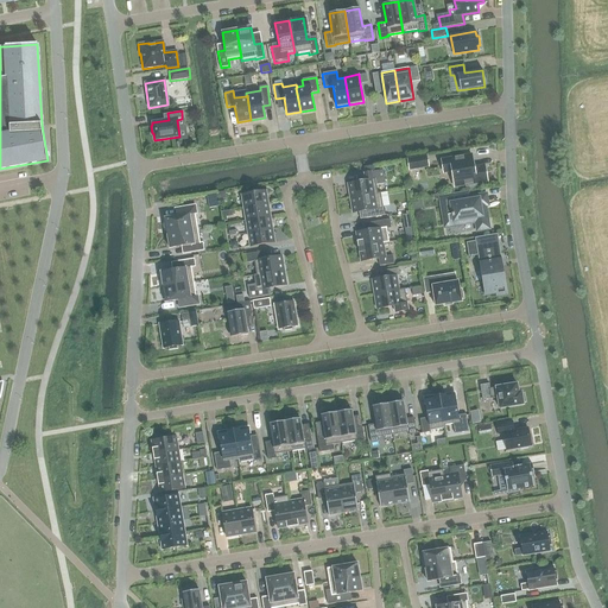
[(429,168),(426,156),(407,159),(409,170),(429,168)]
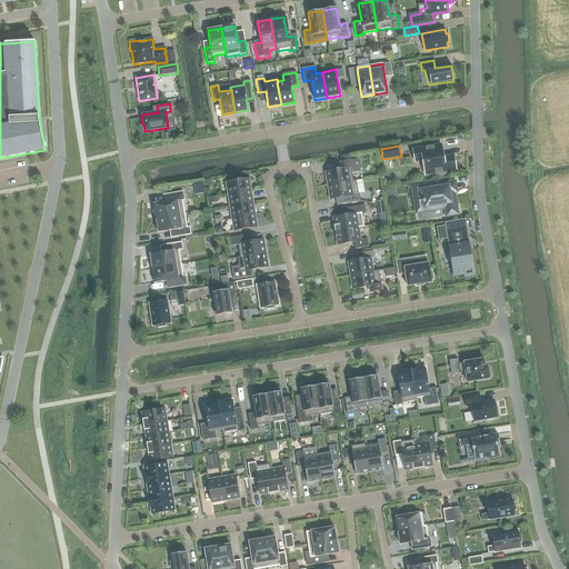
[(425,175),(456,170),(453,156),(443,157),(441,146),(412,150),(415,161),(422,160),(425,175)]
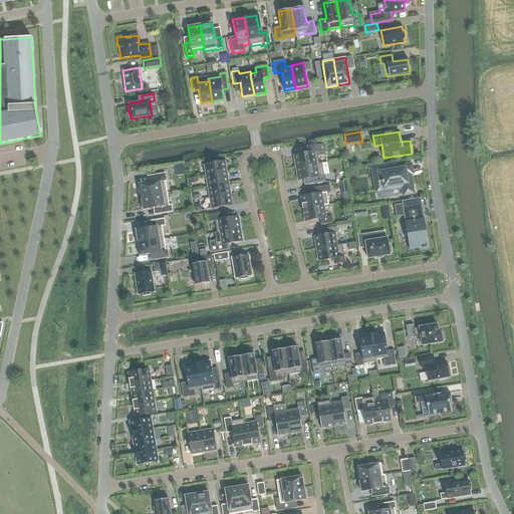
[(319,164),(318,164),(317,156),(325,155),(323,144),(319,145),(307,147),(308,153),(293,156),(295,168),(319,164)]
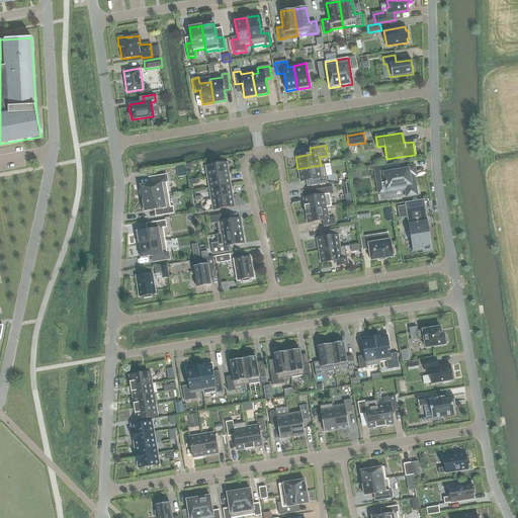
[(205,166),(207,177),(228,174),(227,163),(205,166)]
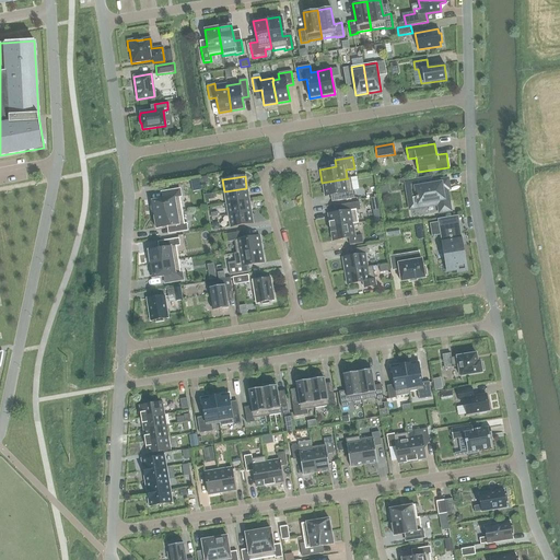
[(433,181),(432,176),(404,182),(408,211),(436,206),(438,214),(452,211),(448,191),(451,190),(448,178),(433,181)]
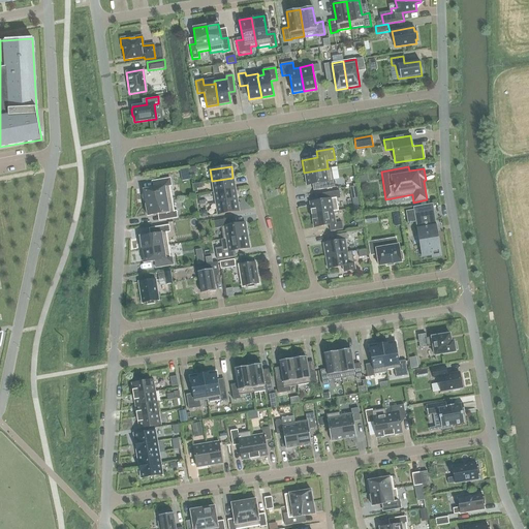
[(331,167),(328,168),(329,168),(304,173),(306,185),(321,183),(322,189),(335,187),(334,180),(333,180),(331,167)]
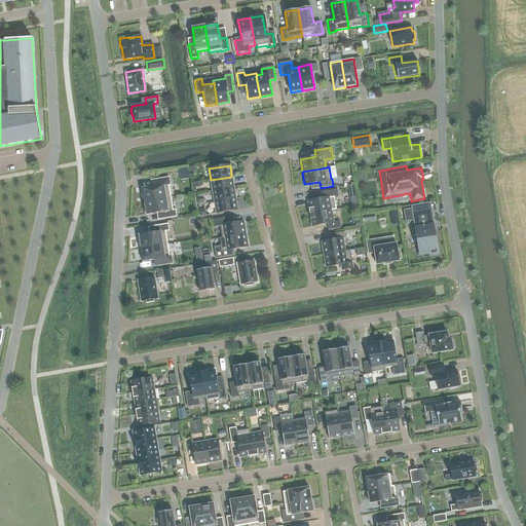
[(365,174),(355,175),(357,182),(366,181),(365,174)]
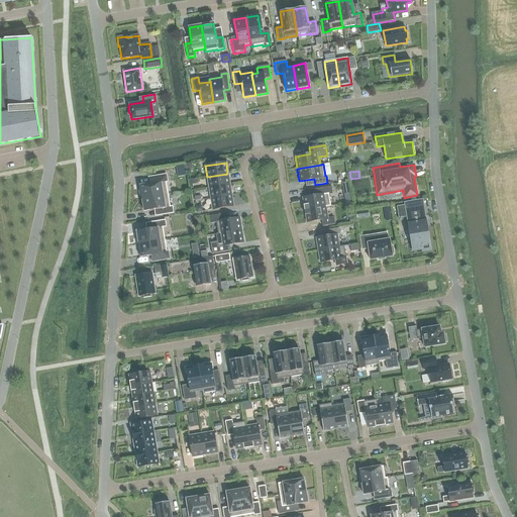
[(229,184),(227,174),(207,177),(208,188),(229,184)]
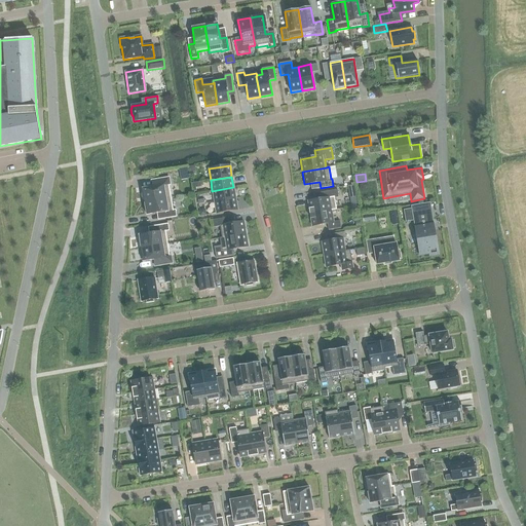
[(144,202),(171,197),(168,185),(170,185),(168,178),(156,180),(157,186),(142,189),(143,192),(142,193),(142,198),(144,199),(144,202)]
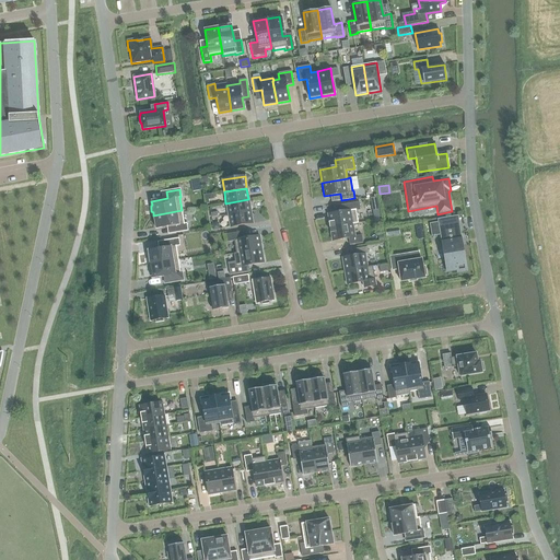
[(225,203),(228,216),(251,211),(248,199),(225,203)]
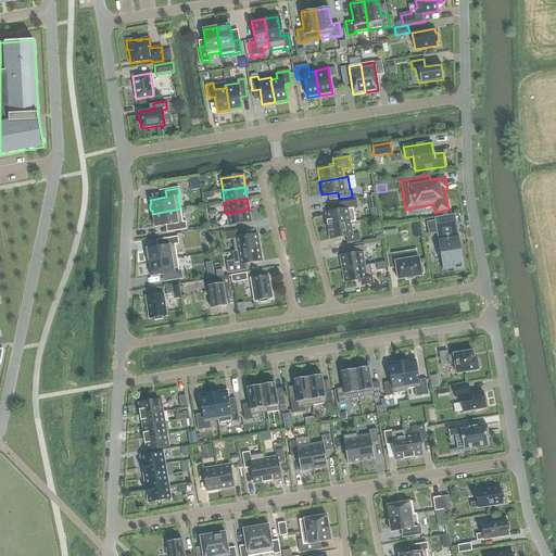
[(350,223),(355,222),(353,210),(357,209),(356,201),(339,204),(340,210),(325,213),(327,226),(350,223)]
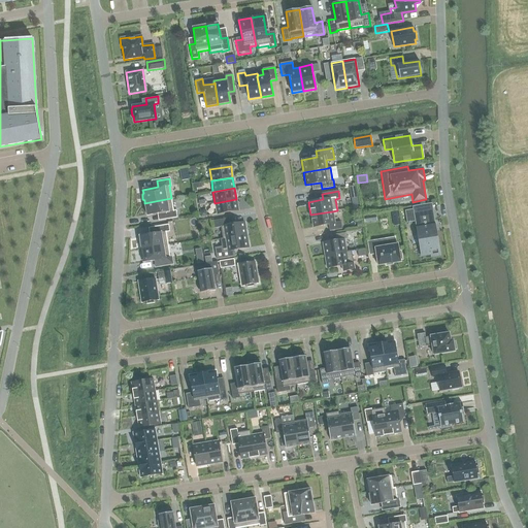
[(173,210),(171,198),(144,203),(146,216),(162,213),(163,220),(177,218),(175,210),(173,210)]
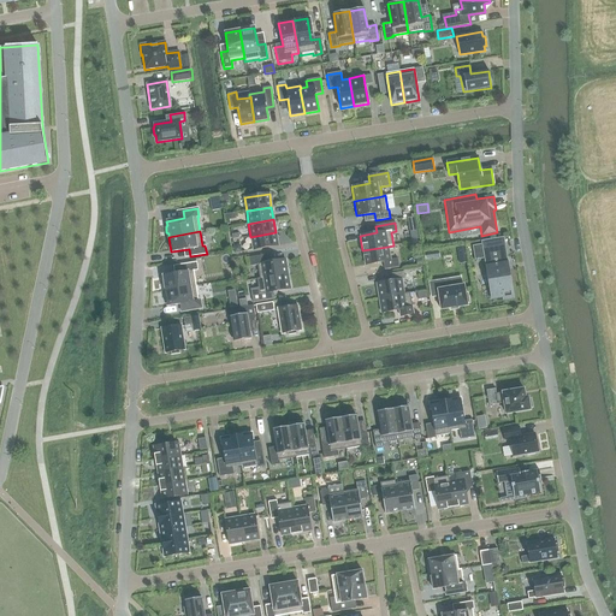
[(278,246),(276,232),(250,237),(253,250),(278,246)]
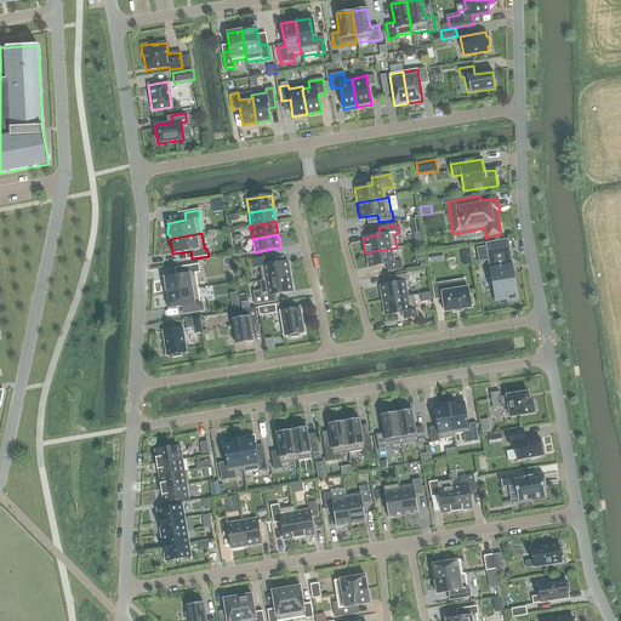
[(495,260),(493,245),(476,248),(478,262),(490,261),(491,267),(490,267),(495,302),(507,301),(507,302),(506,302),(506,303),(518,302),(518,301),(517,301),(511,263),(495,267),(494,260),(495,260)]
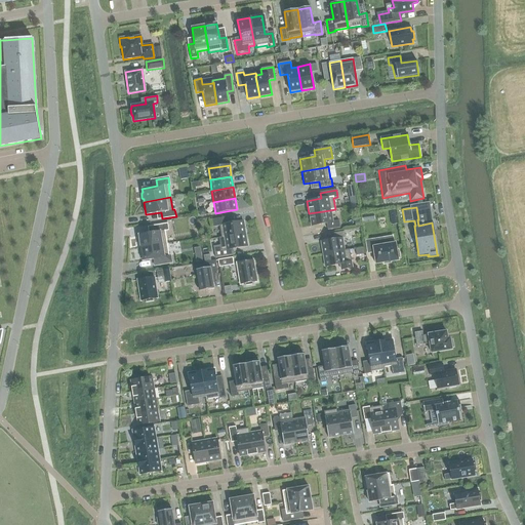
[(332,221),(330,210),(309,213),(311,226),(326,224),(327,230),(339,228),(338,220),(332,221)]
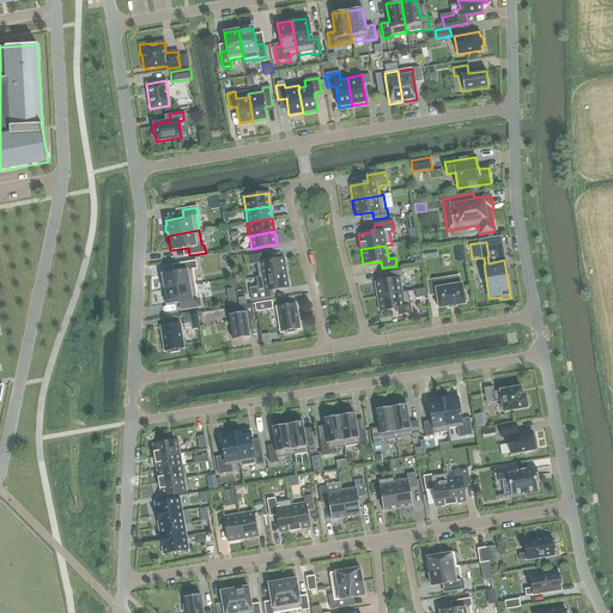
[(256,263),(259,277),(286,272),(284,259),(266,261),(265,254),(248,256),(249,265),(256,263)]
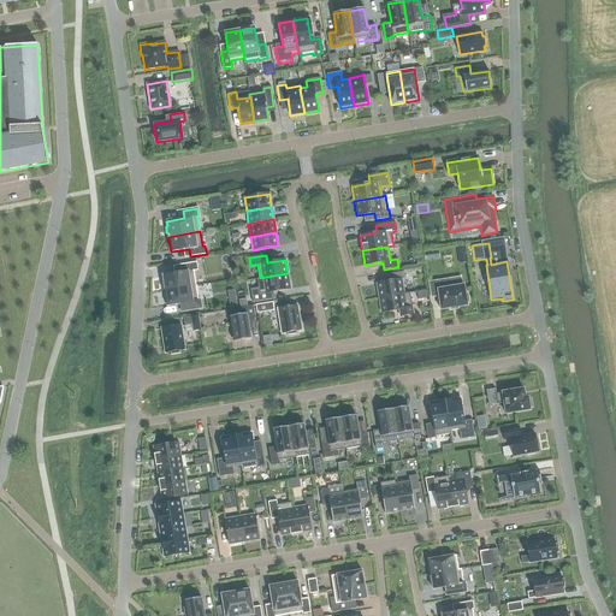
[(163,276),(165,290),(196,285),(194,271),(199,271),(197,262),(179,265),(181,272),(163,276)]
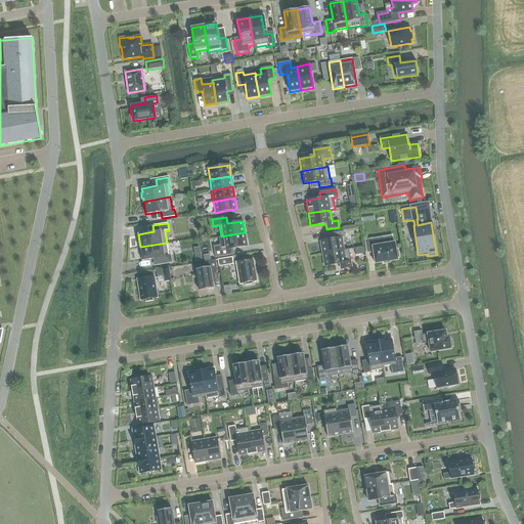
[(344,250),(342,237),(344,237),(343,231),(333,232),(334,238),(320,242),(322,254),(344,250)]
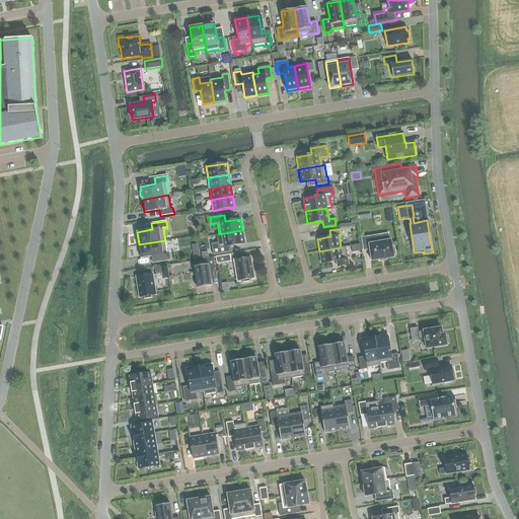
[(244,243),(242,230),(219,234),(216,235),(218,248),(244,243)]
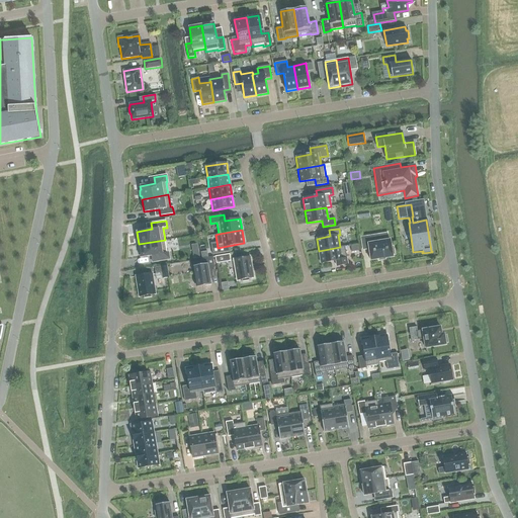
[(370,261),(393,257),(393,255),(394,254),(393,247),(391,247),(390,240),(371,243),(370,236),(360,238),(362,250),(368,249),(370,261)]
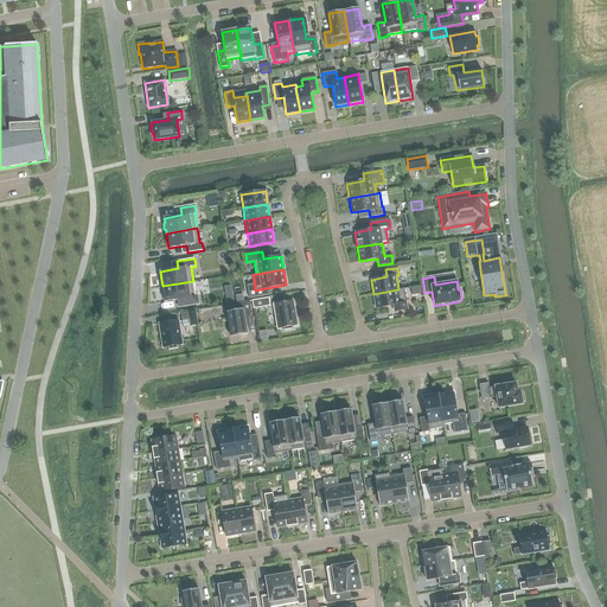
[(196,296),(193,281),(163,286),(164,289),(163,291),(163,296),(165,298),(165,301),(183,299),(184,306),(198,304),(197,295),(196,296)]
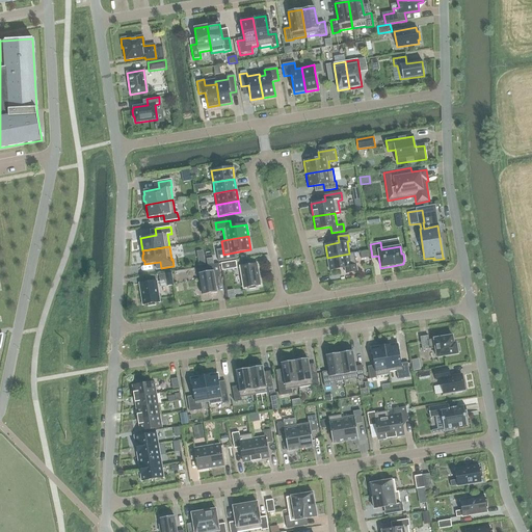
[(329,270),(344,268),(345,273),(356,271),(353,253),(349,254),(327,258),(329,270)]
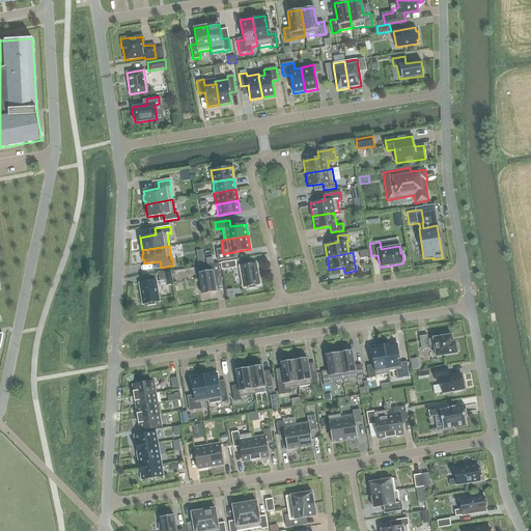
[(221,271),(236,268),(235,260),(220,263),(221,271)]
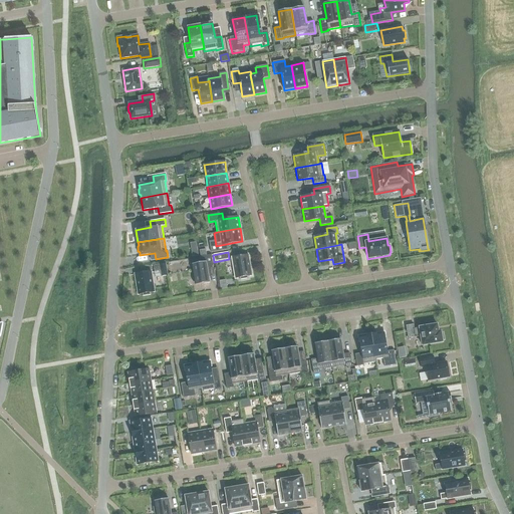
[(192,264),(195,285),(209,283),(207,268),(213,267),(211,255),(199,257),(200,263),(192,264)]
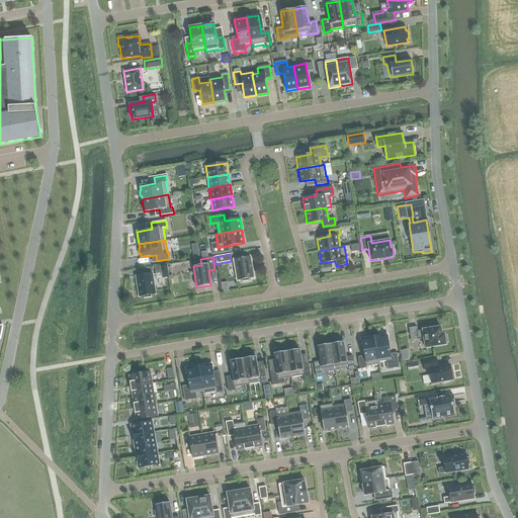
[(249,257),(234,260),(237,280),(241,280),(242,282),(249,280),(249,279),(253,278),(249,257)]
